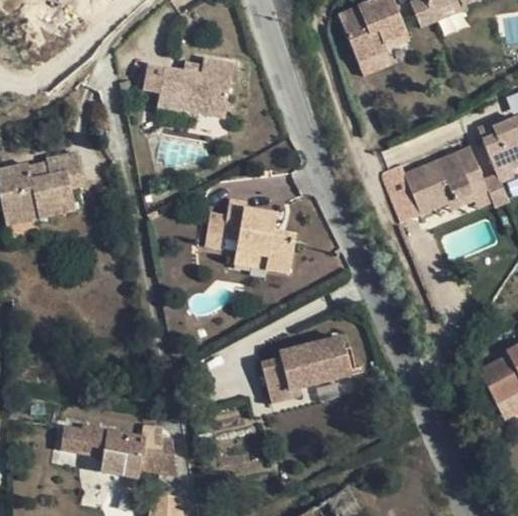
[(358,55),(385,44),(383,35),(407,26),(394,0),(360,0),(339,9),(358,55)]
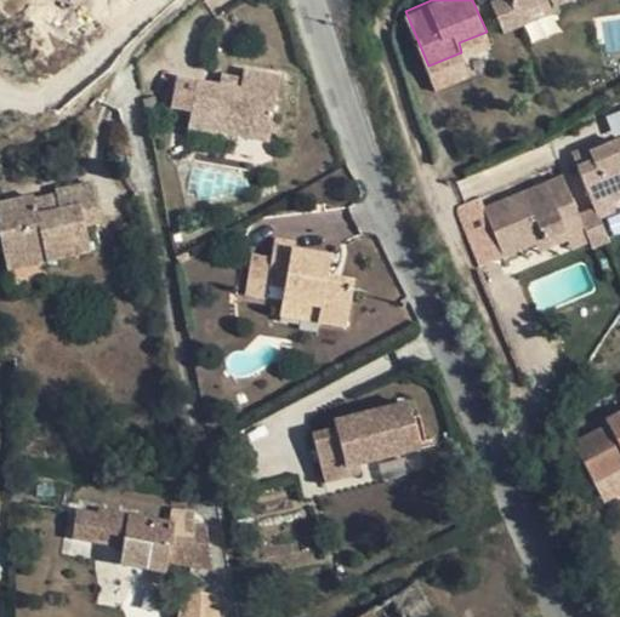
[(552,0),(555,6),(569,0),(494,0),(507,32),(524,24),(518,7),(535,0),(552,0)]
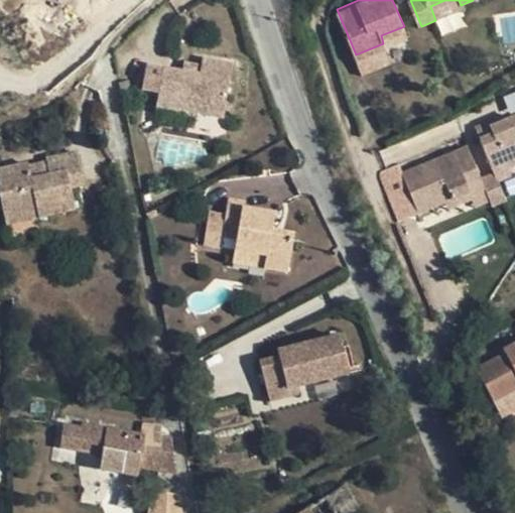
[(462,9),(461,5),(459,0),(444,0),(430,6),(435,20),(462,9)]
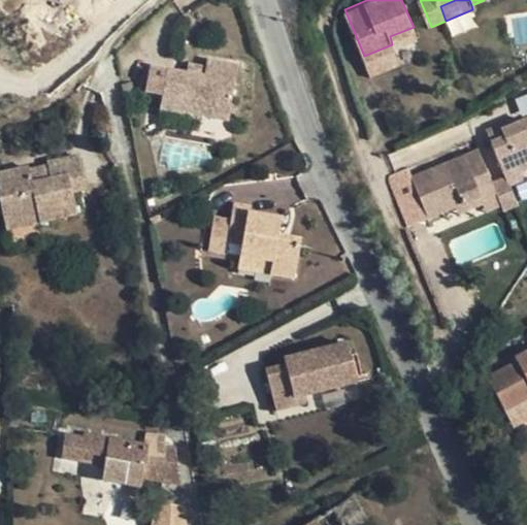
[(417,35),(414,27),(390,36),(392,44),(417,35)]
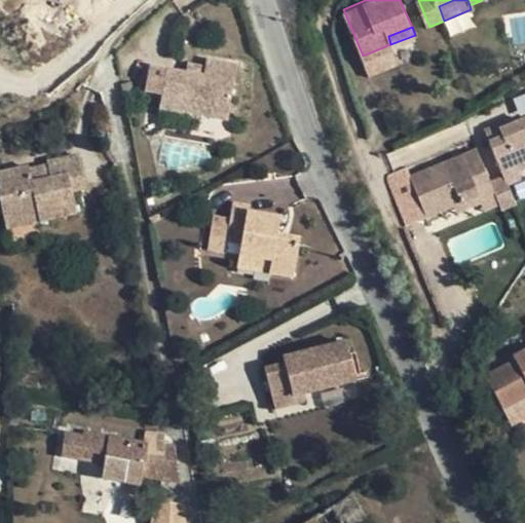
[(396,55),(390,44),(363,55),(368,68),(396,55)]
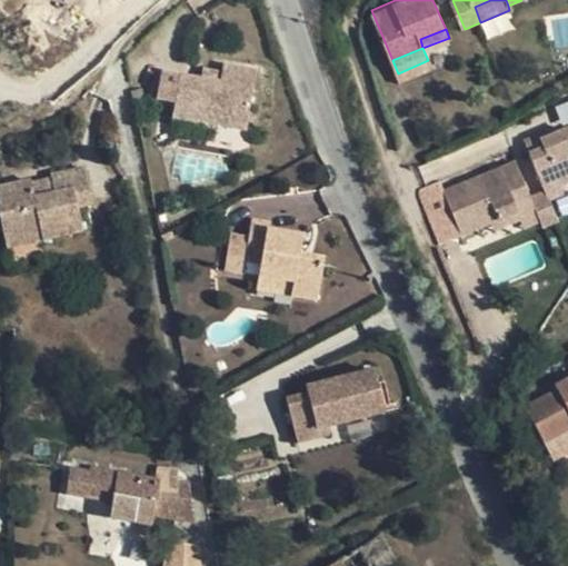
[(219,78),(200,76),(179,72),(158,69),(153,96),(175,99),(172,113),(246,126),(255,69),(221,62),(220,70),(219,78)]
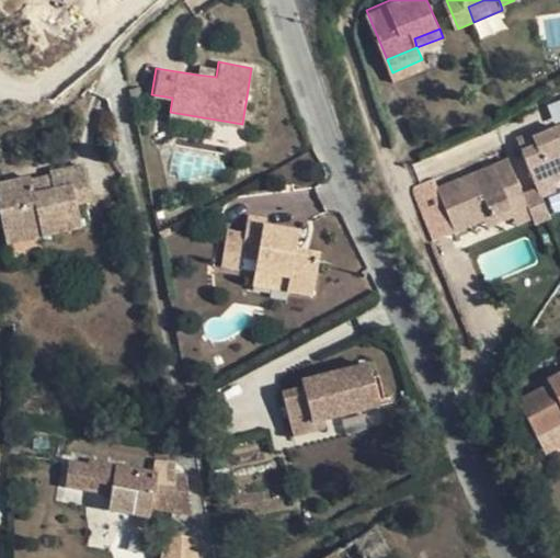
[(198,66),(197,75),(216,77),(217,69),(198,66)]
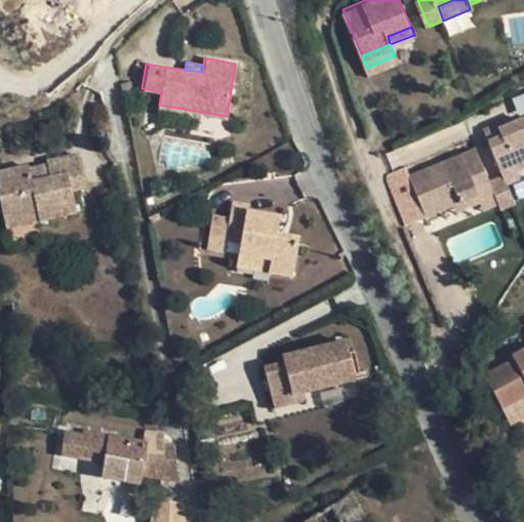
[(523,90),(514,94),(519,113),(523,111),(523,90)]
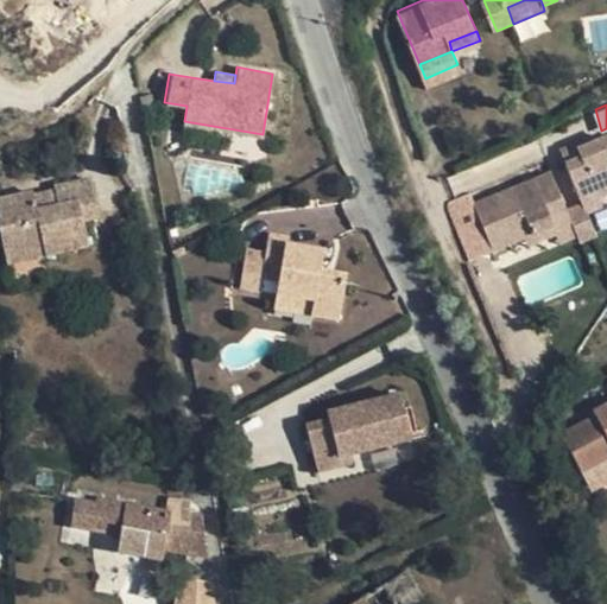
[(560,150),(566,165),(580,160),(577,151),(594,144),(590,137),(560,150)]
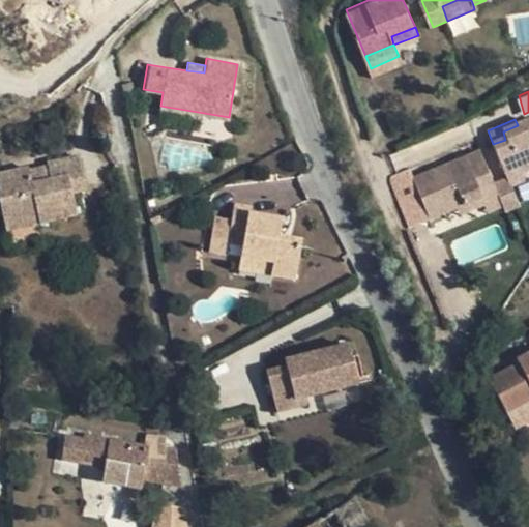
[(520,168),(521,172),(528,168),(528,121),(518,125),(503,132),(505,140),(493,144),(505,174),(520,168)]
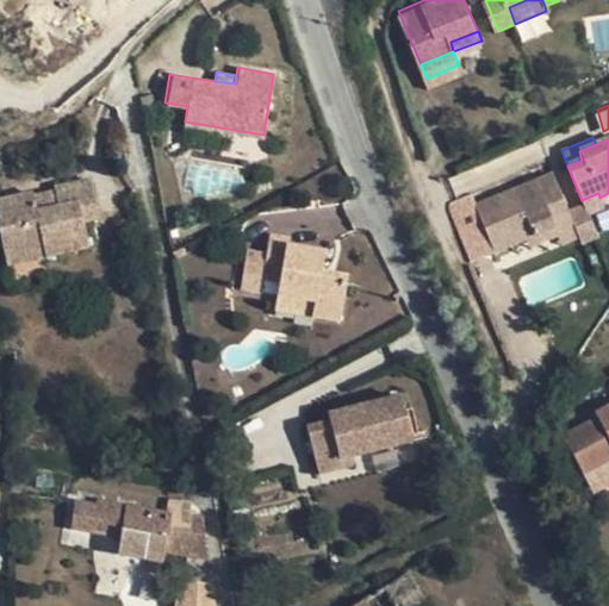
[(468,194),(446,202),(470,261),(523,239),(553,227),(551,218),(567,213),(550,173),(473,204),(468,194)]
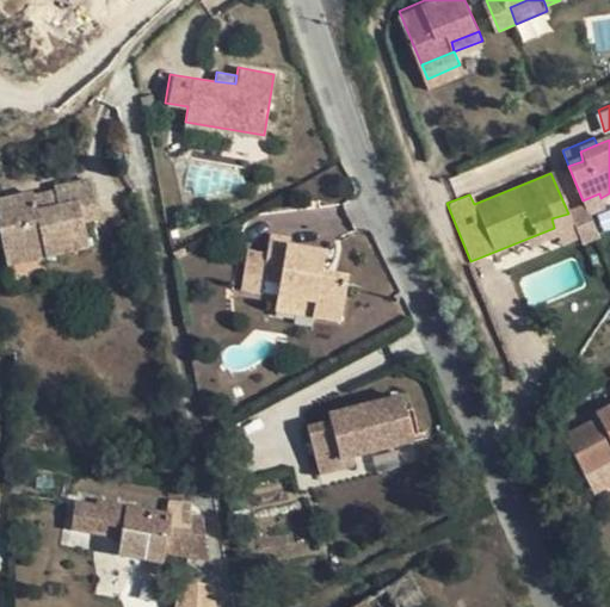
[(35,192),(0,198),(0,231),(5,252),(44,245),(47,254),(90,245),(85,221),(100,217),(92,179),(55,186),(56,190),(59,205),(38,209),(35,193),(35,192)]
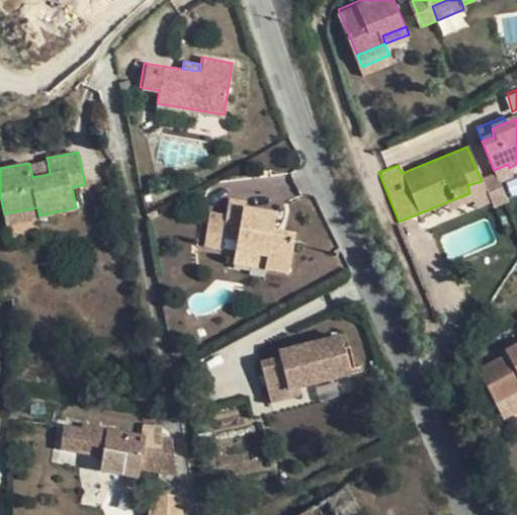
[(48,161),(29,164),(32,177),(50,174),(48,161)]
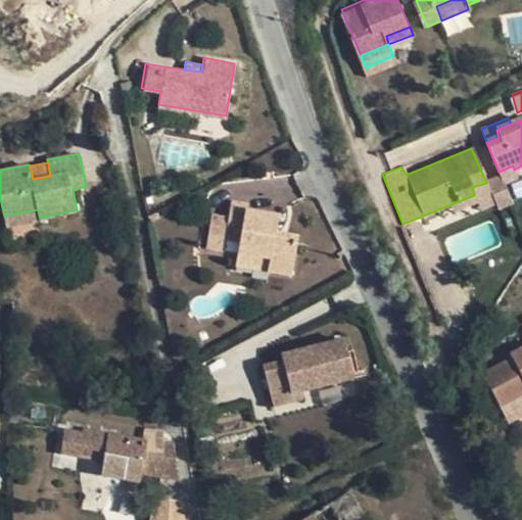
[(517,177),(514,170),(513,166),(499,172),(501,177),(504,183),(505,182),(517,177)]
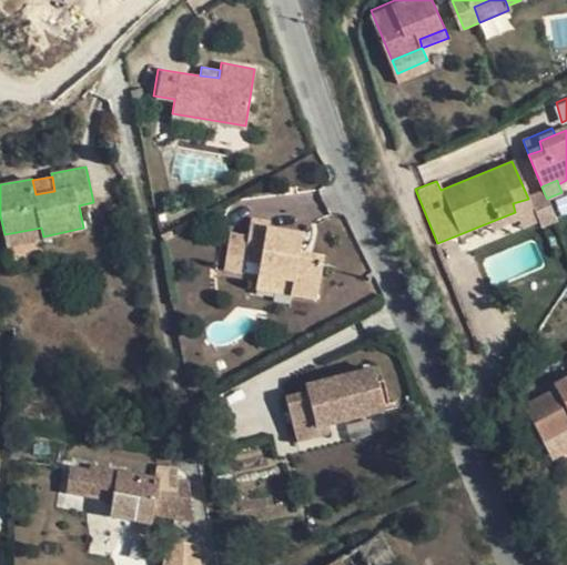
[(544,192),(528,199),(537,221),(539,226),(557,220),(548,198),(547,199),(544,192)]
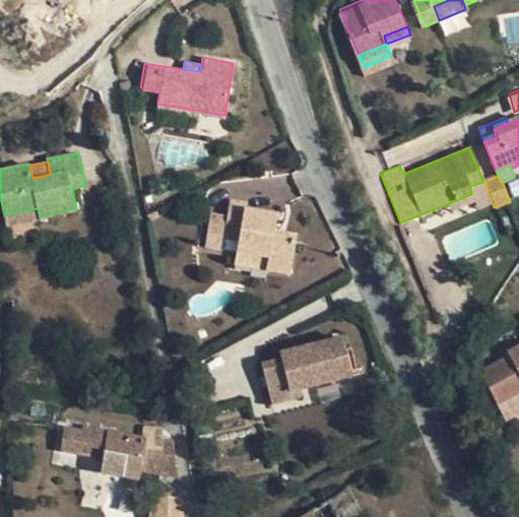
[(471,194),(474,200),(477,208),(492,202),(483,182),(469,186),(471,194)]
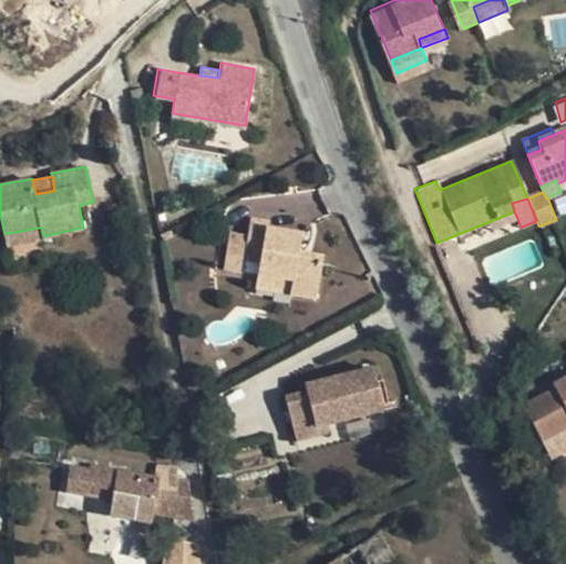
[(490,228),(517,218),(514,212),(486,223),(490,228)]
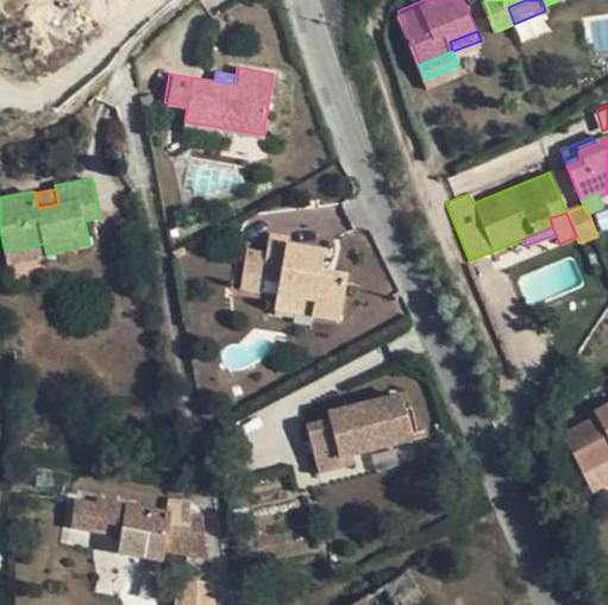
[(259,247),(273,277),(280,279),(279,290),(314,296),(313,310),(339,315),(345,278),(321,275),(321,266),(324,250),(287,241),(288,234),(270,231),(267,249),(259,247)]
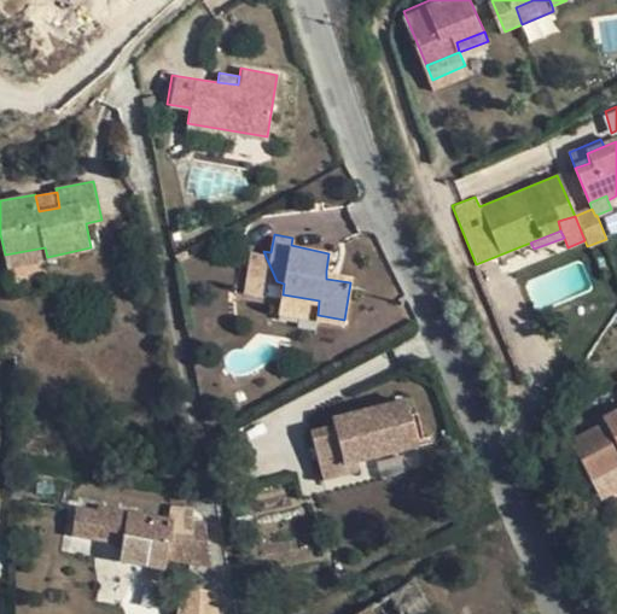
[(7,265),(47,257),(45,247),(5,255),(7,265)]
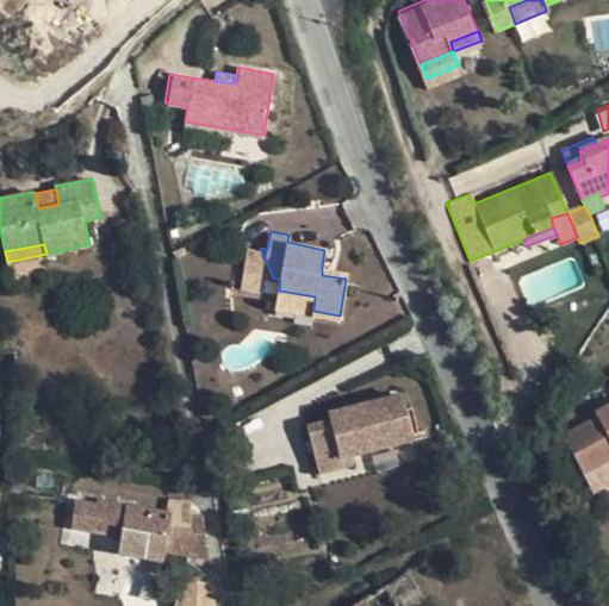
[(273,277),(260,248),(249,247),(242,286),(262,288),(265,276),(273,277)]
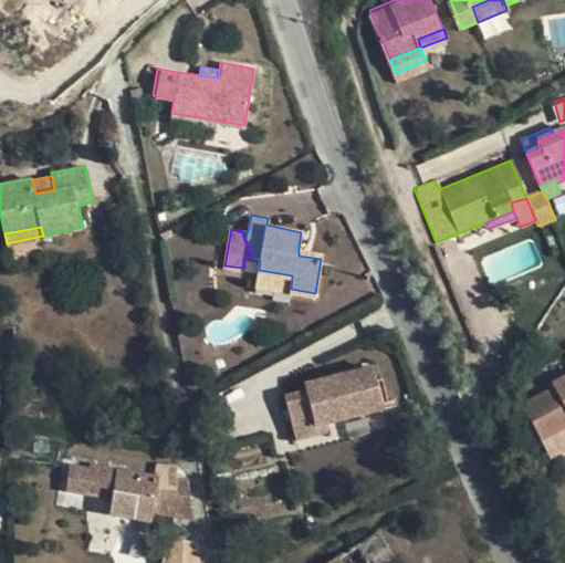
[(323,251),(299,248),(299,256),(321,259),(323,251)]
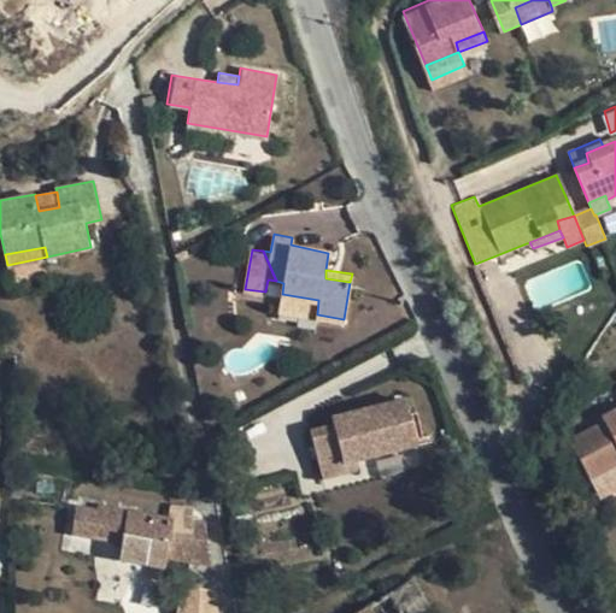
[(282,294),(289,310),(317,314),(318,300),(282,294)]
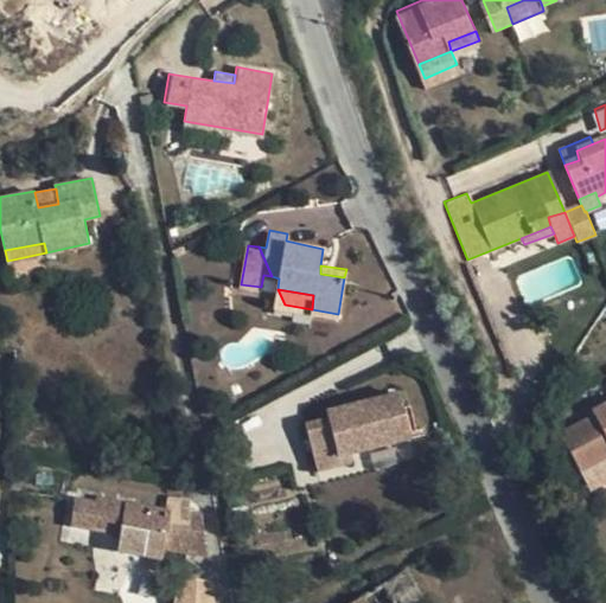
[(333,406),(353,446),(412,428),(397,386),(333,406)]
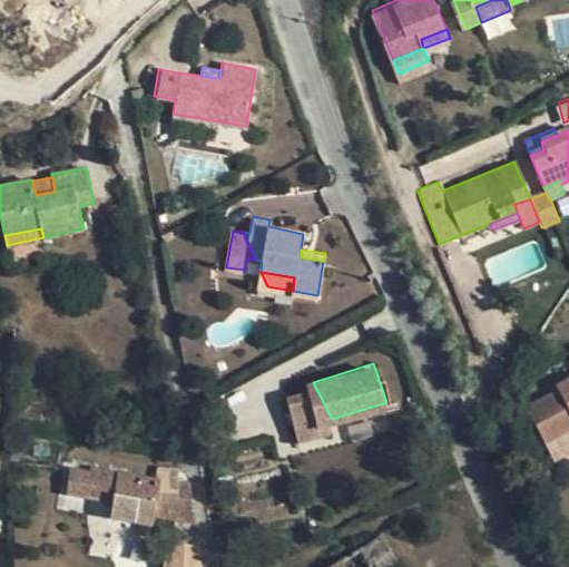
[(568,373),(560,378),(562,383),(532,399),(550,434),(567,427),(568,430),(568,373)]
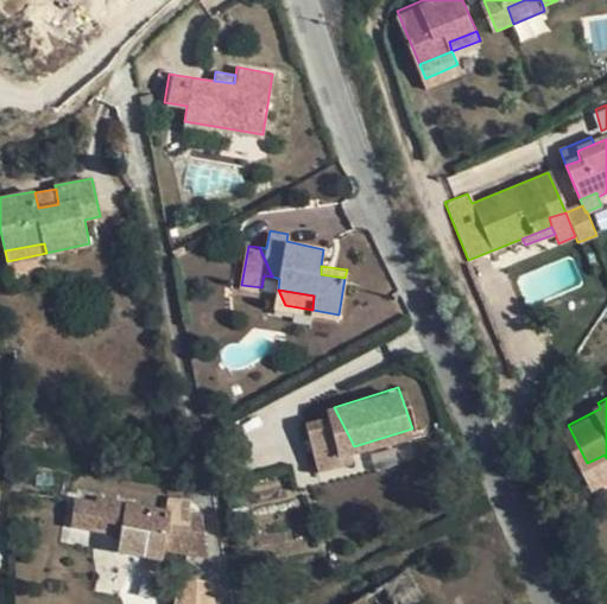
[(354,446),(334,407),(327,409),(329,417),(308,425),(322,470),(347,462),(343,450),(354,446)]
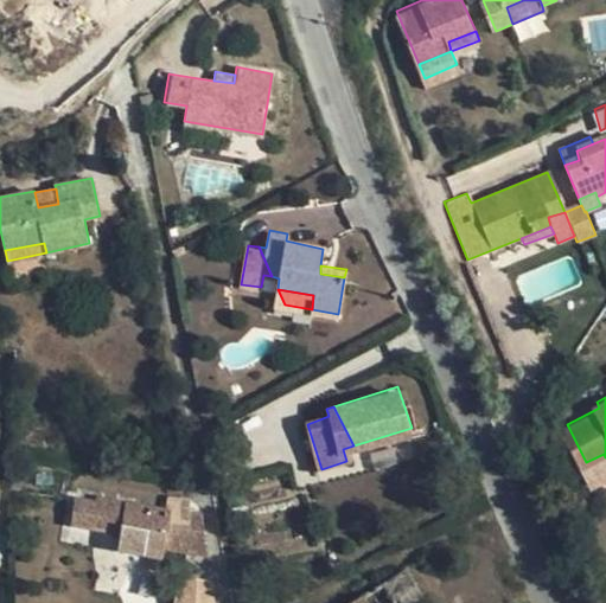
[(359,456),(353,446),(343,449),(346,461),(359,456)]
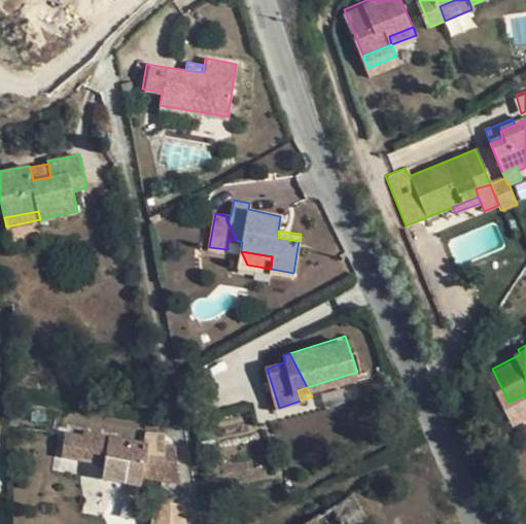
[(517,419),(525,414),(525,397),(524,394),(509,402),(517,419)]
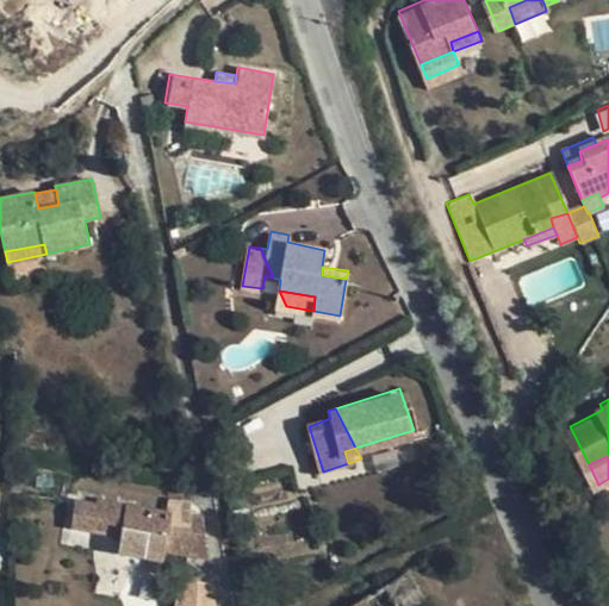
[(209,557),(202,514),(172,512),(128,506),(126,505),(98,499),(97,504),(76,501),(73,525),(120,535),(123,529),(166,536),(165,549),(209,557)]
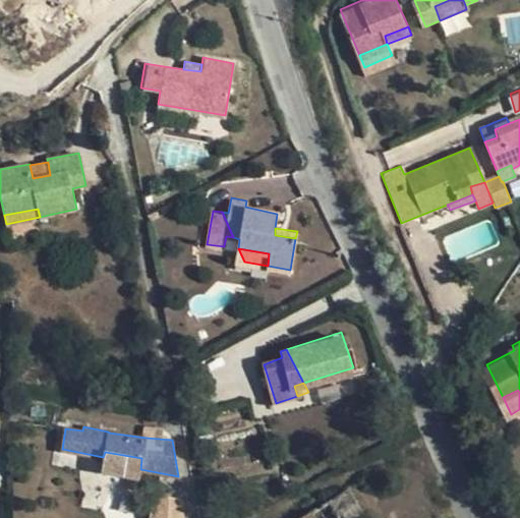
[(153,495),(153,517),(183,517),(183,494),(153,495)]
